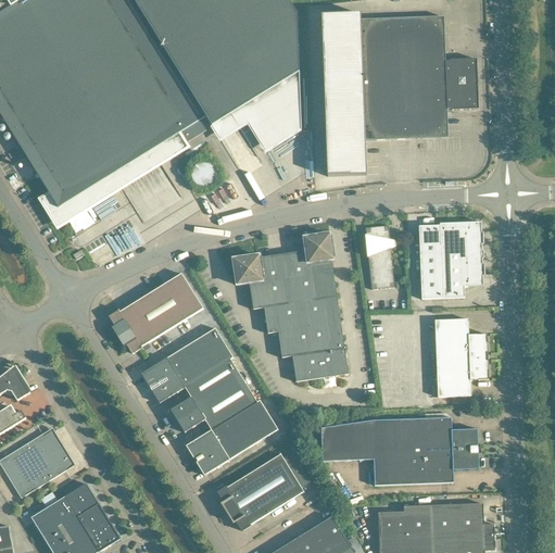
[(0,0),(0,113),(48,190),(58,206),(160,143),(166,153),(205,128),(199,118),(205,114),(211,124),(299,68),(297,12),(289,0),(0,0)]
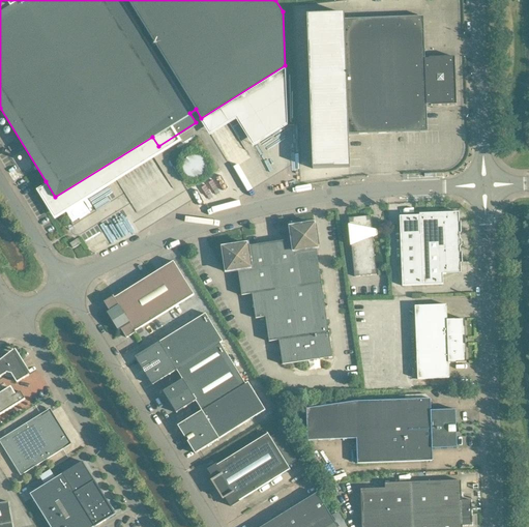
[(344,11),(306,12),(312,166),(349,165),(348,132),(427,129),(425,103),(430,103),(430,104),(448,103),(454,103),(456,103),(456,100),(456,95),(454,61),(453,56),(453,54),(452,54),(446,55),(429,55),(429,56),(423,56),(422,13),(344,17),(344,11)]
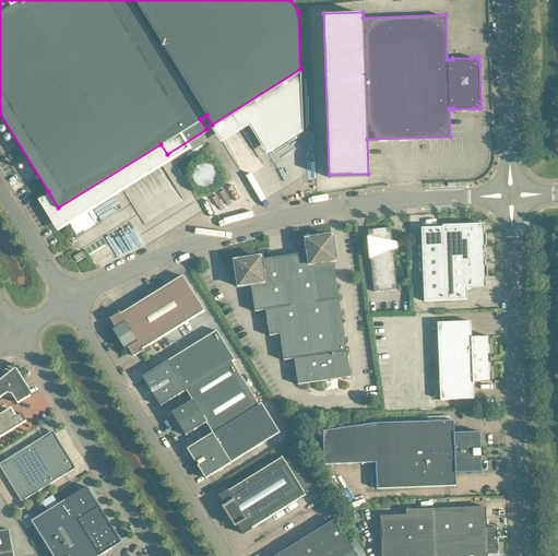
[(305,179),(292,182),(294,193),(307,191),(305,179)]
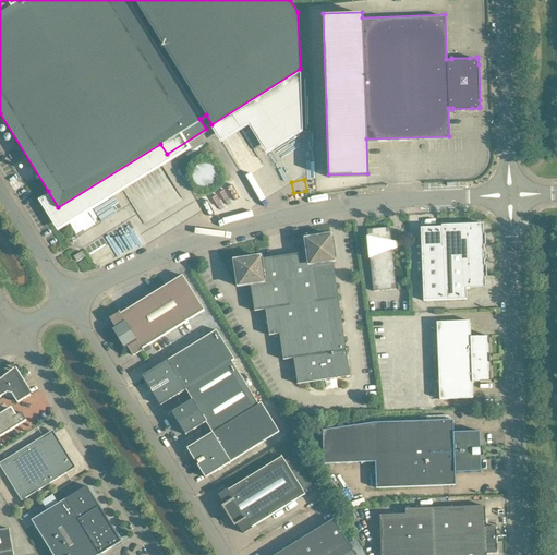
[(423,299),(447,298),(465,297),(465,287),(485,286),(484,275),(486,275),(485,263),(484,263),(484,257),(485,256),(485,251),(483,249),(483,243),(485,243),(484,231),(483,231),(482,221),(440,222),(440,225),(420,226),(423,299)]
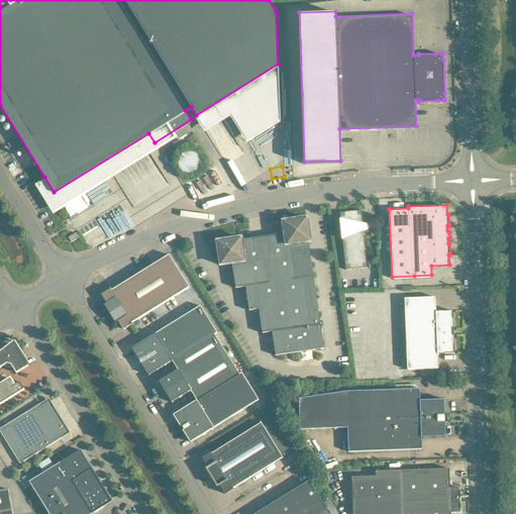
[(345,268),(367,266),(363,228),(367,226),(367,222),(362,221),(360,208),(339,210),(340,217),(339,216),(341,237),(341,236),(345,268)]
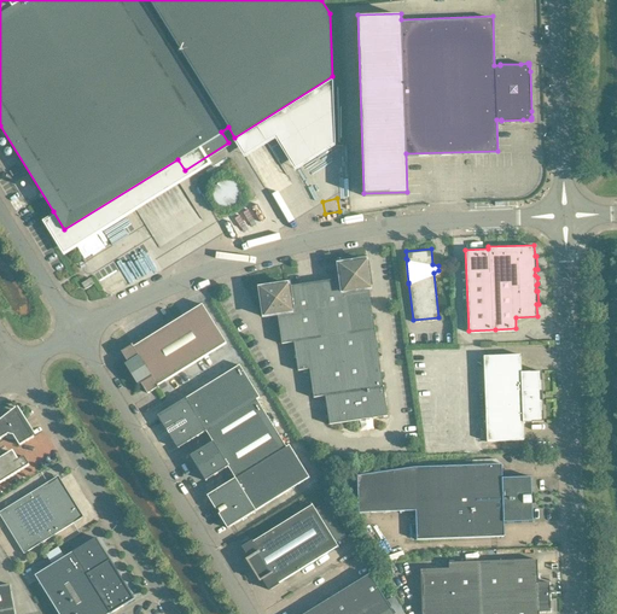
[(329,422),(386,414),(368,287),(371,286),(366,258),(337,262),(339,276),(287,284),(287,281),(258,286),(263,314),(277,313),(280,341),(292,339),(297,368),(308,367),(313,396),(324,393),(329,422)]
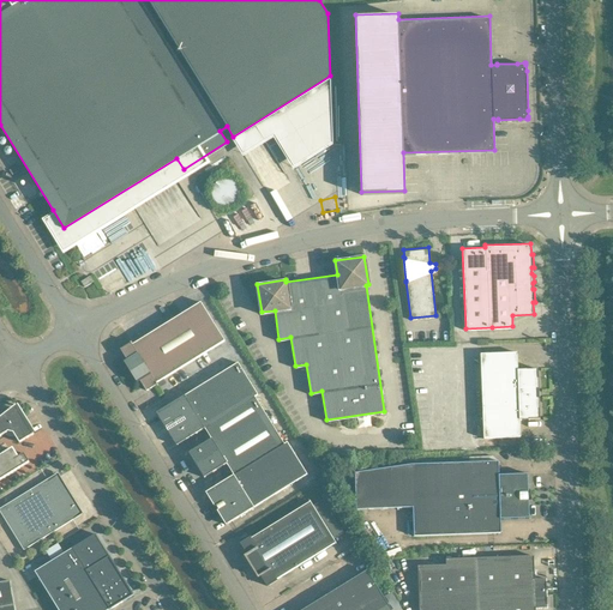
[(80,278),(84,285),(92,279),(89,273),(80,278)]
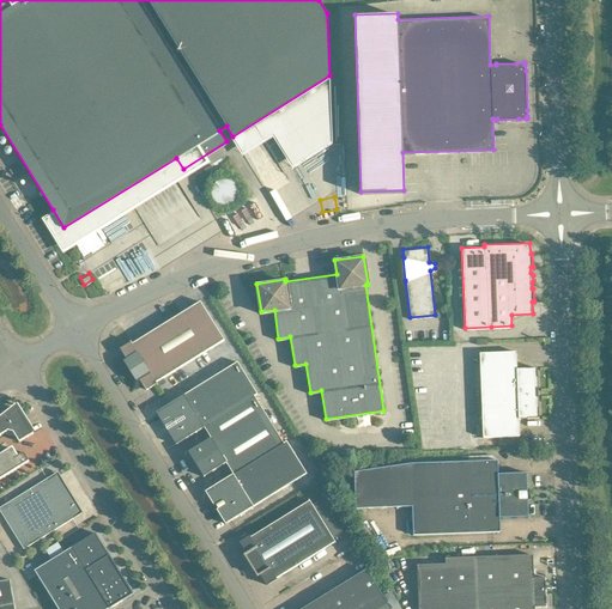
[(156,379),(224,338),(199,299),(132,341),(131,339),(129,340),(129,341),(120,347),(127,357),(123,359),(137,379),(139,377),(145,388),(155,382),(156,383),(157,382),(156,379)]
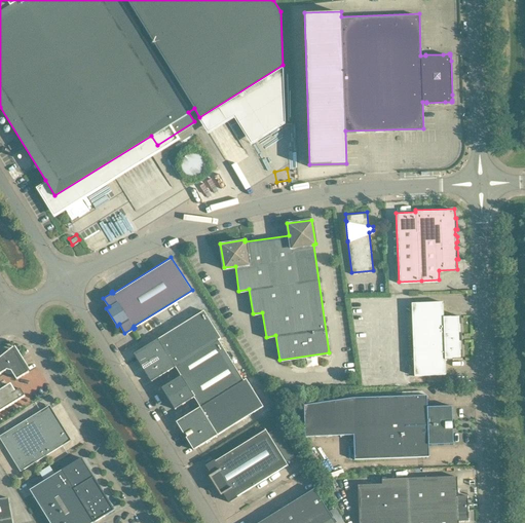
[(413,374),(425,373),(445,373),(445,358),(453,358),(461,357),(460,314),(451,314),(443,314),(442,300),(411,301),(413,374)]
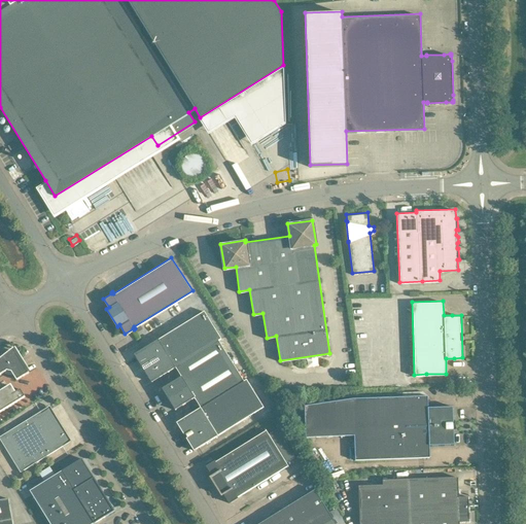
[(175,365),(218,339),(220,337),(203,309),(134,352),(150,380),(175,365)]
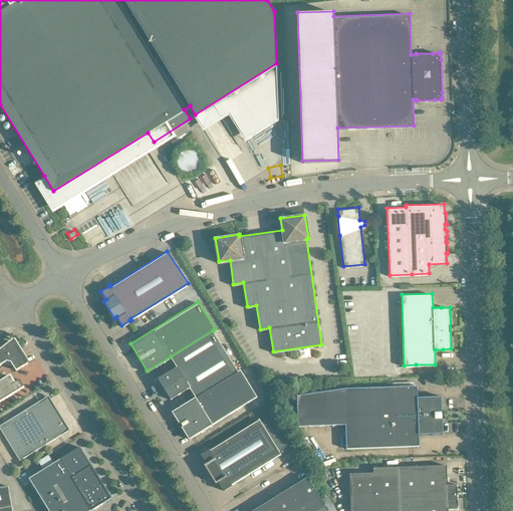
[(195,396),(237,369),(222,344),(213,330),(171,356),(176,366),(158,377),(170,399),(189,387),(195,396)]
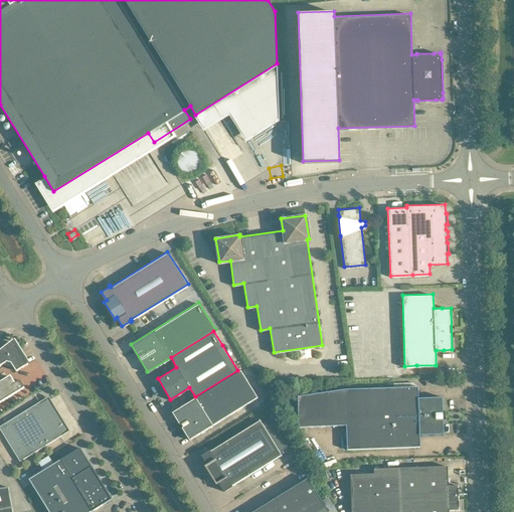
[(218,336),(223,344),(228,341),(223,333),(218,336)]
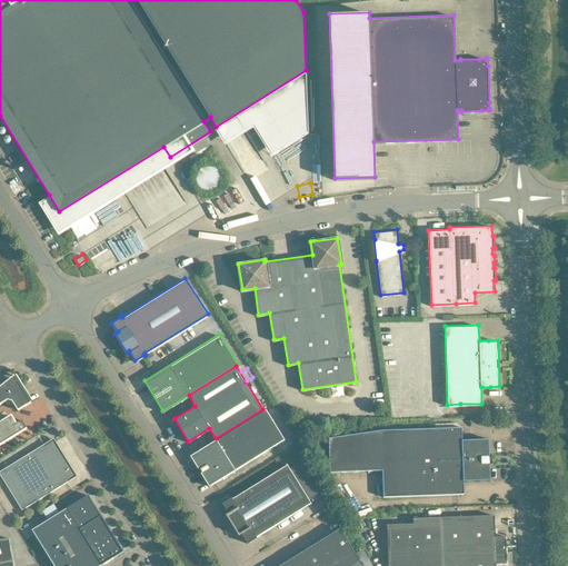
[(13,373),(0,383),(0,401),(7,398),(11,399),(17,408),(30,400),(30,399),(29,400),(18,383),(17,380),(15,379),(13,377),(11,376),(15,374),(13,373)]
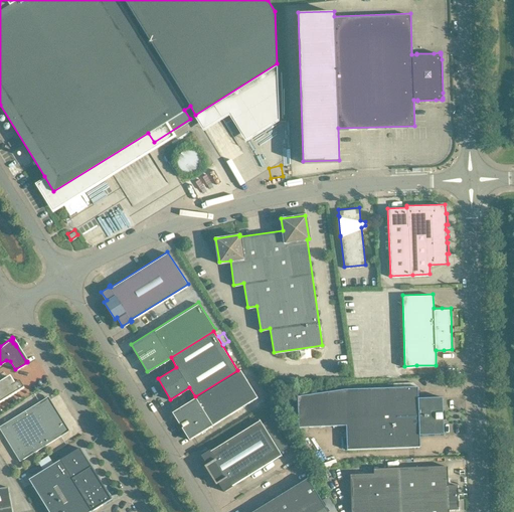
[(237,370),(195,396),(172,411),(179,423),(180,422),(182,425),(181,427),(188,439),(258,396),(240,368),(237,370)]
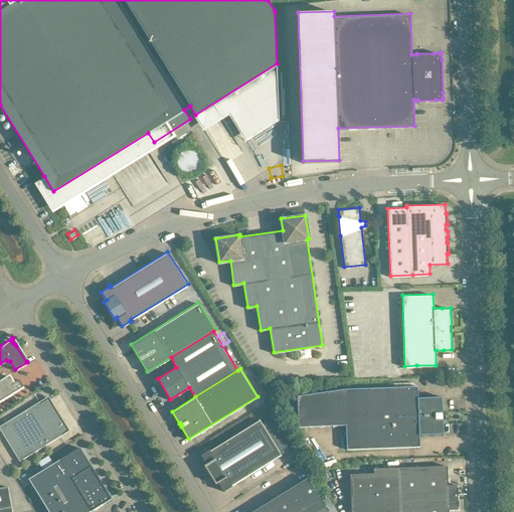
[(0,399),(24,385),(19,378),(13,382),(9,377),(10,376),(0,381),(0,399)]
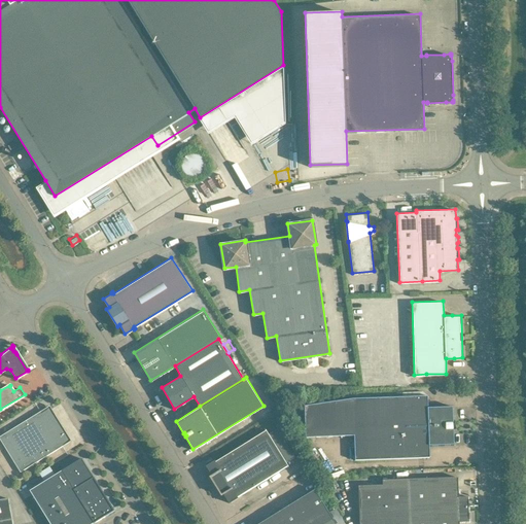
[(427,406),(427,394),(353,396),(304,404),(305,435),(353,433),(354,458),(429,456),(429,444),(454,443),(452,405),(427,406)]
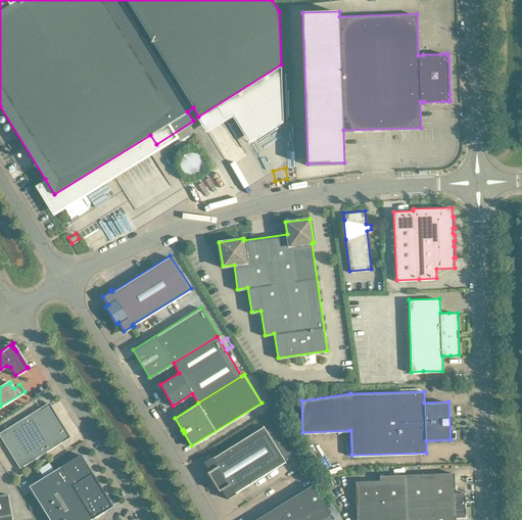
[(69,436),(49,400),(0,429),(0,434),(19,467),(69,436)]
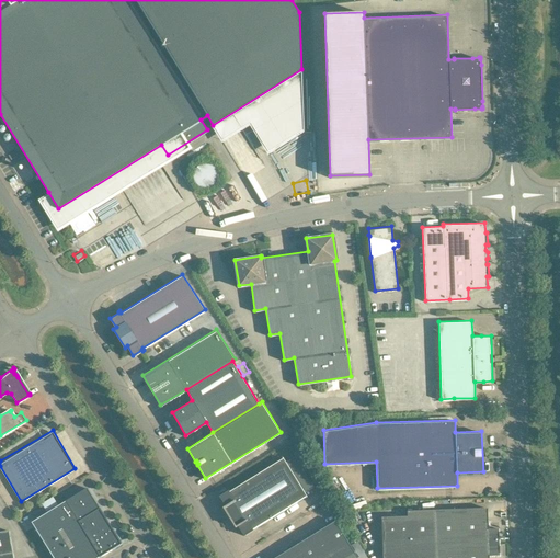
[(252,527),(305,494),(306,496),(307,494),(304,490),(313,485),(294,454),(285,460),(283,456),(282,456),(282,457),(235,487),(229,490),(229,489),(219,494),(226,504),(224,507),(235,525),(238,524),(243,534),(253,528),(252,527)]
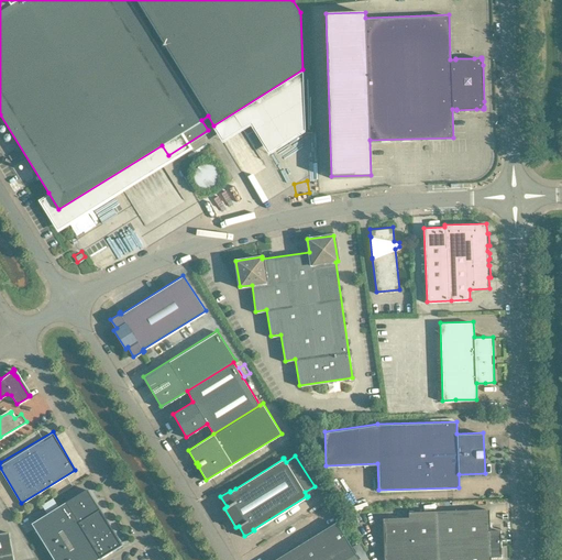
[(99,508),(87,489),(87,487),(31,523),(54,559),(95,559),(99,557),(100,558),(122,544),(100,508),(99,508)]
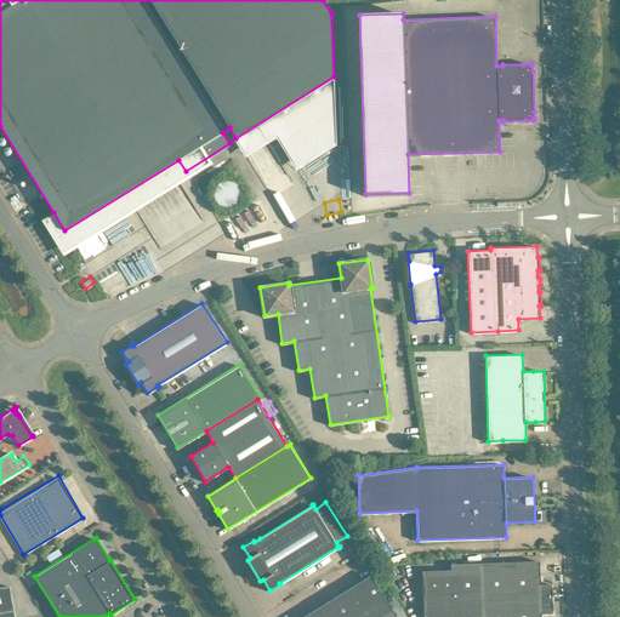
[(450,564),(450,570),(422,571),(424,615),(425,616),(540,616),(541,613),(552,612),(551,583),(540,583),(539,560),(450,564)]
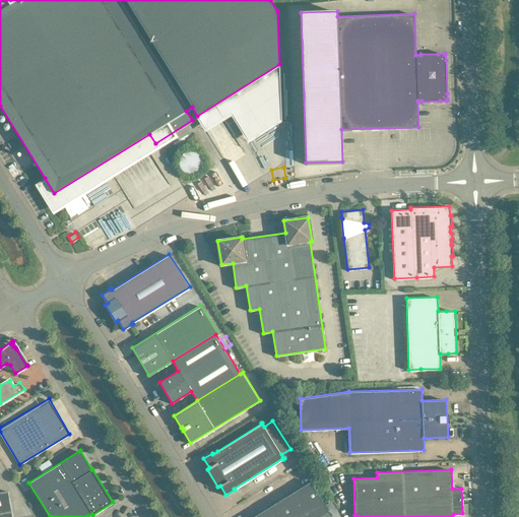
[(310,481),(293,492),(306,513),(323,502),(310,481)]
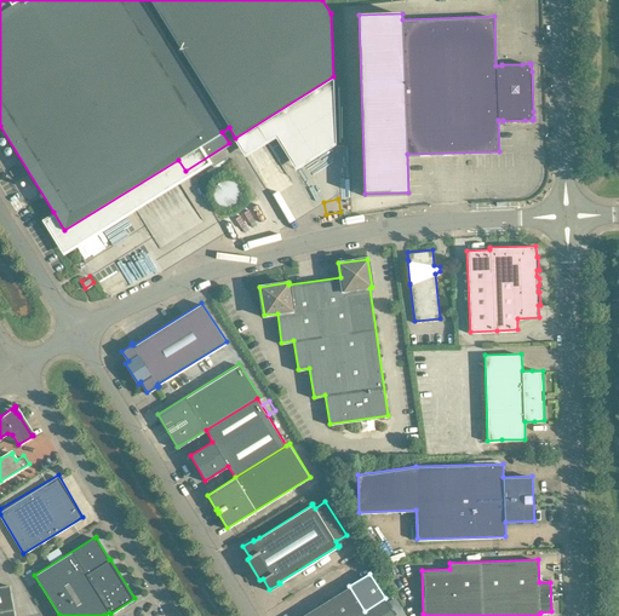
[(9,583),(0,585),(0,609),(13,606),(9,583)]
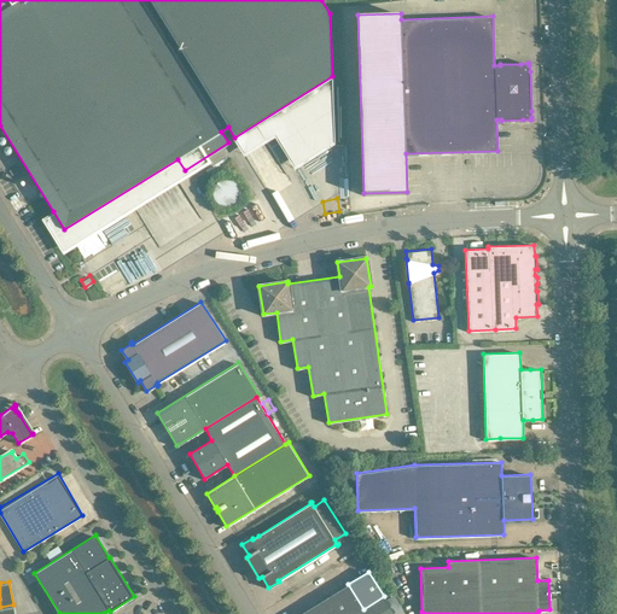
[(355,613),(364,609),(348,584),(327,597),(337,613),(355,613)]
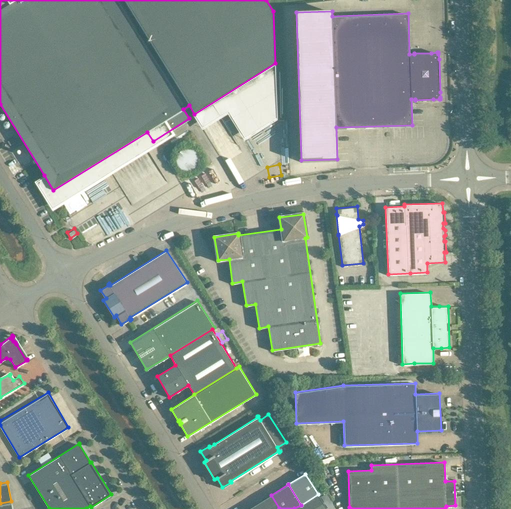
[(327,508),(318,494),(301,505),(302,508),(327,508)]
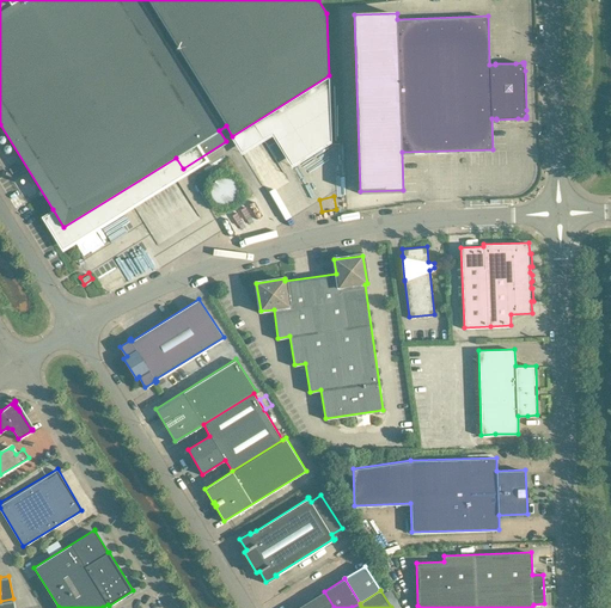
[(334,607),(324,591),(304,603),(306,607),(334,607)]
